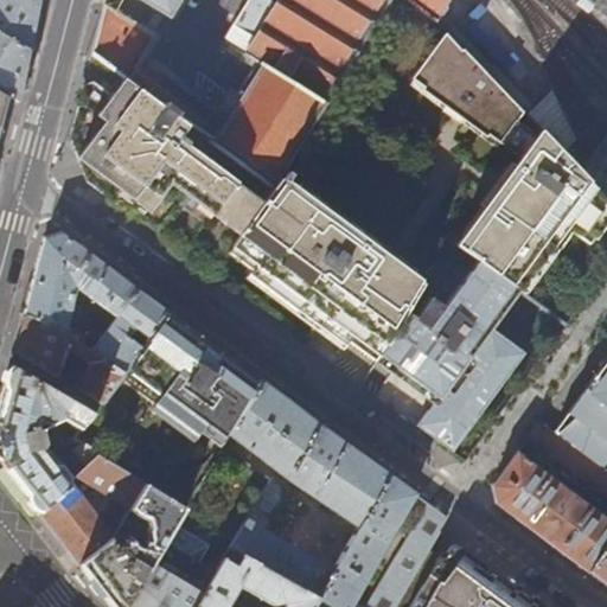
[(36,0),(0,0),(0,33),(29,51),(34,25),(39,1),(36,0)]
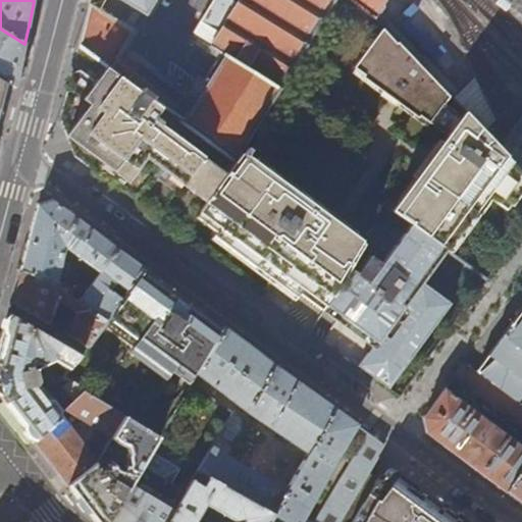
[(240,151),(333,0),(219,0),(205,23),(218,32),(211,43),(227,53),(196,105),(183,96),(184,94),(121,51),(135,29),(90,4),(86,20),(80,45),(108,66),(233,160),(240,151)]
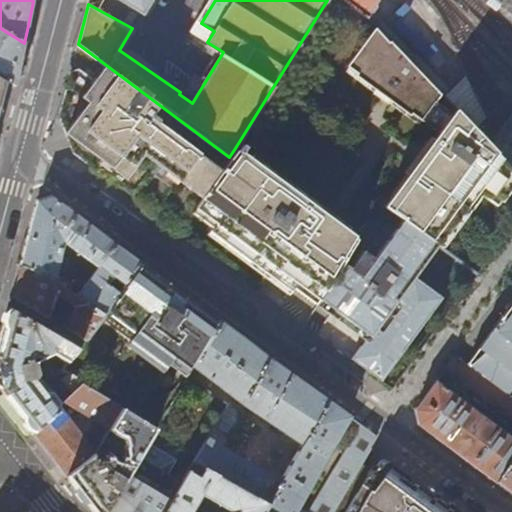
[(123,0),(145,11),(151,0),(123,0)]
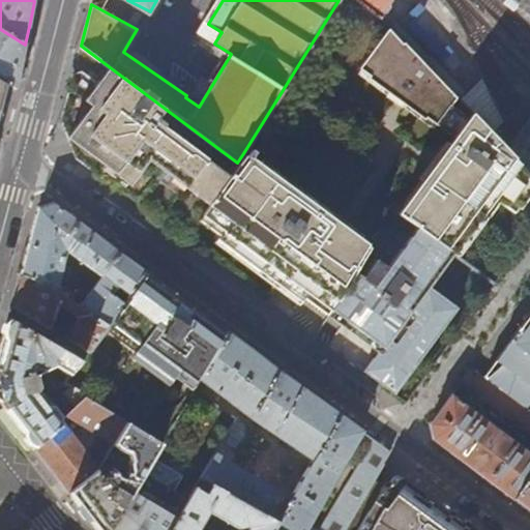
[(356,0),(380,18),(391,0),(356,0)]
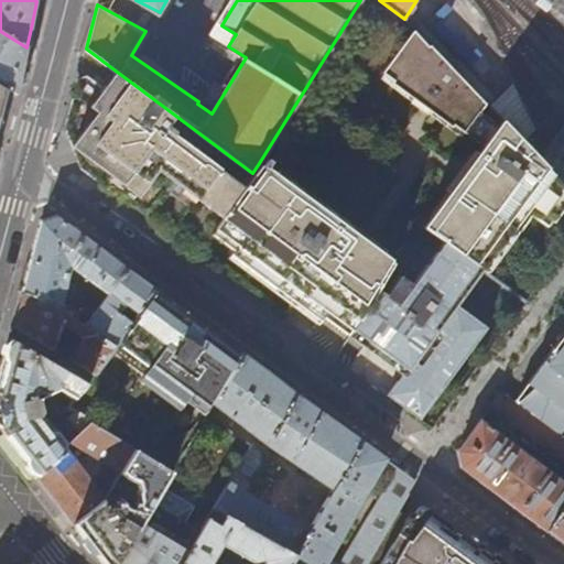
[(563,186),(549,170),(487,105),(430,43),(430,44),(414,29),(384,71),(397,79),(394,82),(452,125),(454,121),(486,145),(424,226),(444,240),(481,269),(529,205),(551,221),(563,203),(563,186)]
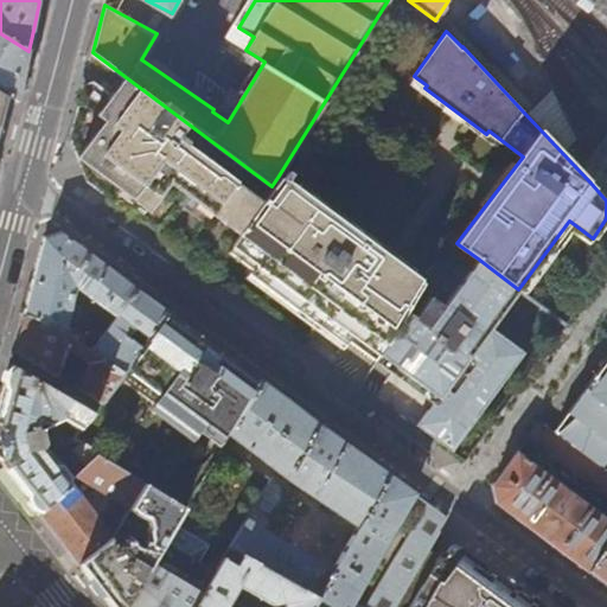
[(24,78),(29,51),(0,33),(0,89),(7,94),(19,101),(24,78)]
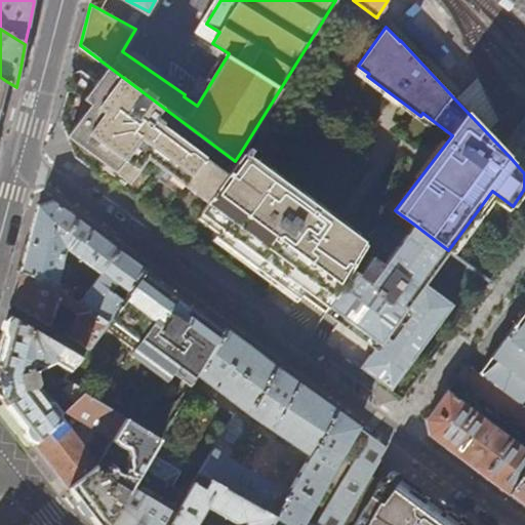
[(405,37),(400,40),(453,97),(458,92),(405,37)]
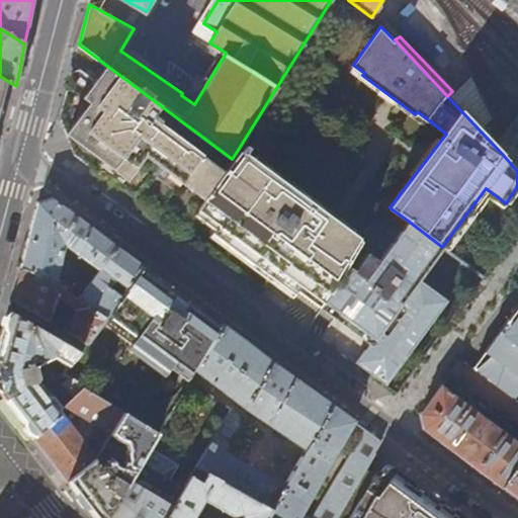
[(197,209),(232,159),(107,66),(96,81),(81,70),(72,73),(65,100),(61,117),(74,155),(141,204),(179,234),(197,209)]
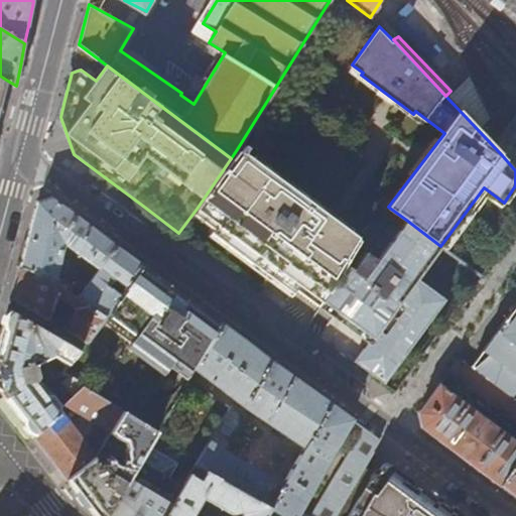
[(515,134),(514,137),(512,140),(502,155),(515,170),(515,134)]
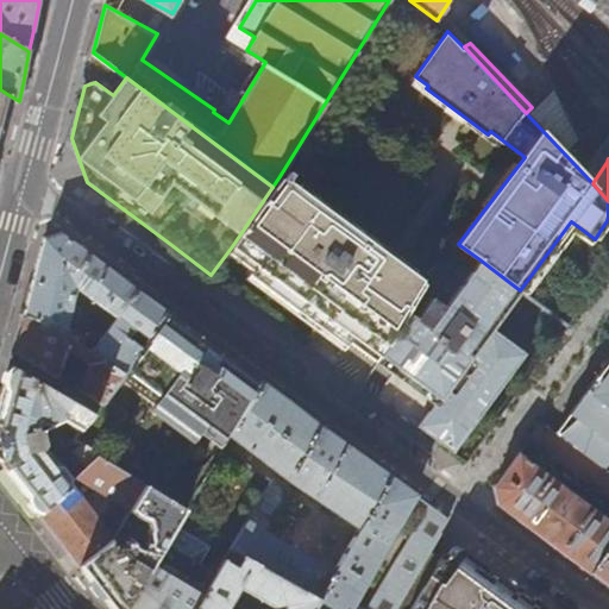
[(425,283),(280,176),(272,187),(232,246),(380,357),(381,356),(407,313),(425,283)]
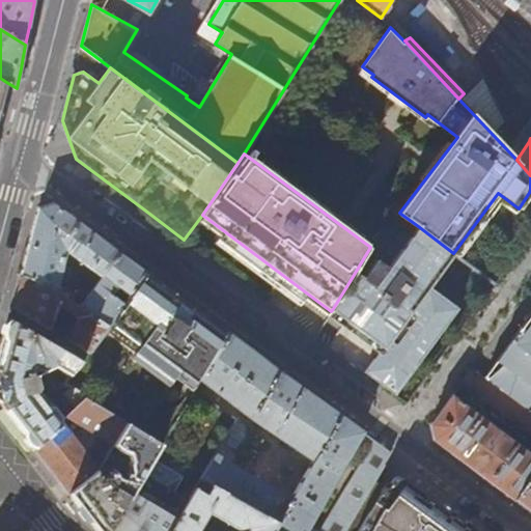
[(28,248),(21,277),(54,292),(65,252),(100,278),(78,307),(106,326),(109,322),(145,272),(107,244),(53,204),(38,210),(28,248)]
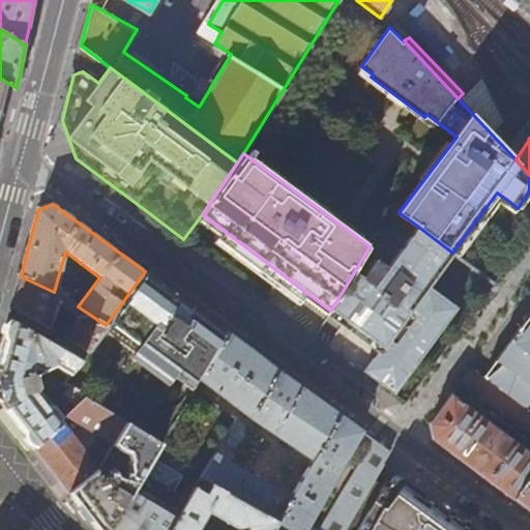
[(457,307),(428,286),(452,253),(417,226),(378,281),(372,276),(382,263),(376,259),(361,277),(354,272),(331,310),(330,311),(381,347),(362,372),(374,380),(393,394),(408,374),(432,342),(457,307)]
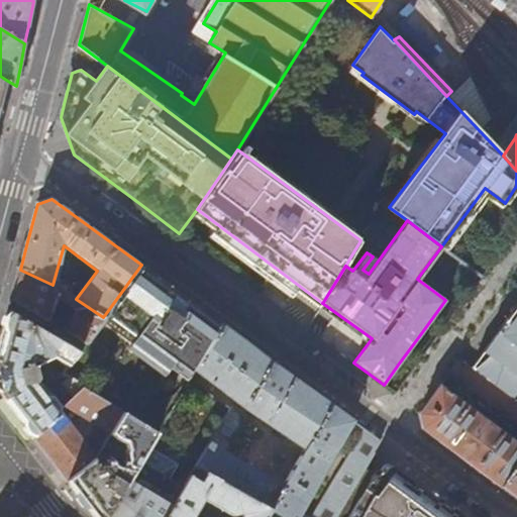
[(181,294),(141,265),(106,313),(130,332),(142,315),(186,347),(176,365),(191,377),(195,370),(221,324),(181,294)]
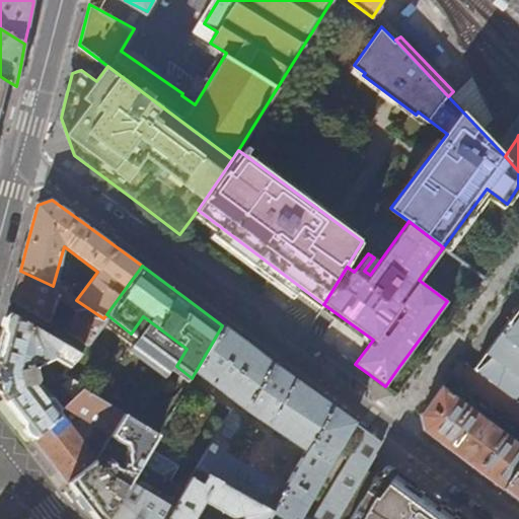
[(57,288),(53,286),(20,271),(15,290),(12,301),(84,345),(103,318),(76,300),(57,288)]
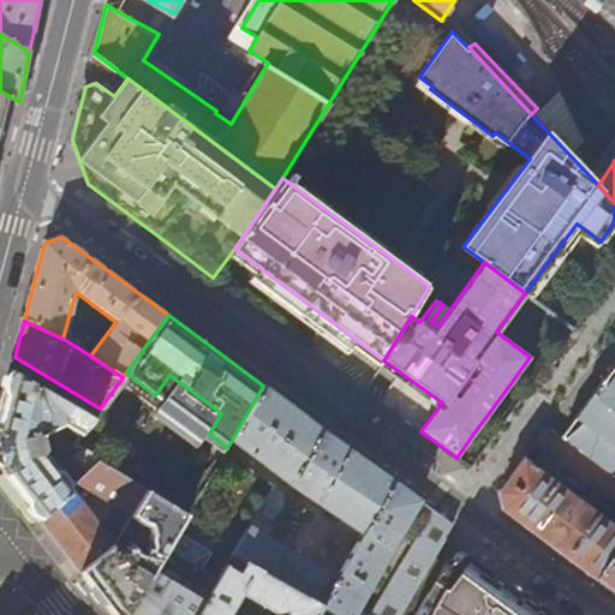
[(614,363),(560,439),(609,475),(614,465),(614,363)]
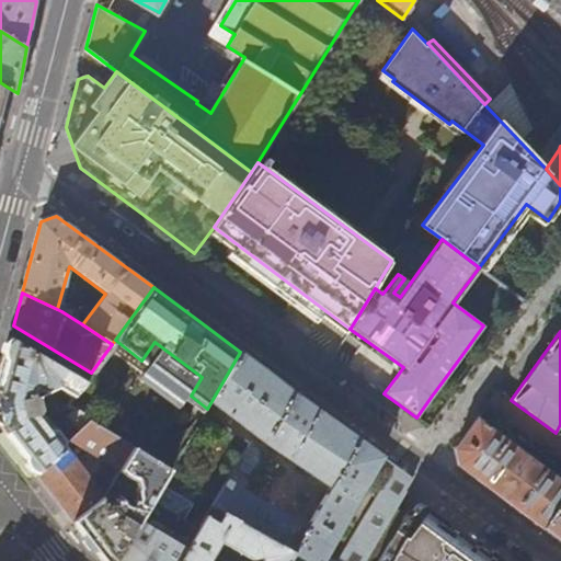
[(57,391),(71,400),(83,382),(10,336),(4,357),(0,374),(0,426),(36,474),(66,446),(65,445),(65,441),(60,434),(68,428),(59,418),(52,423),(46,415),(41,416),(39,418),(38,416),(39,415),(37,402),(38,395),(43,397),(57,391)]
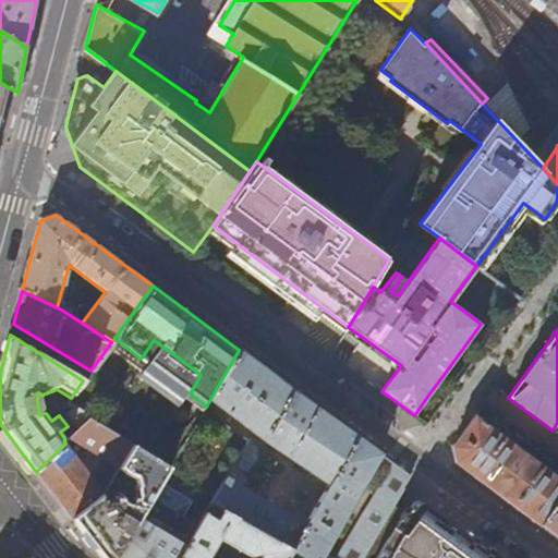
[(201,375),(154,340),(141,359),(146,362),(141,371),(179,400),(185,391),(190,393),(201,375)]
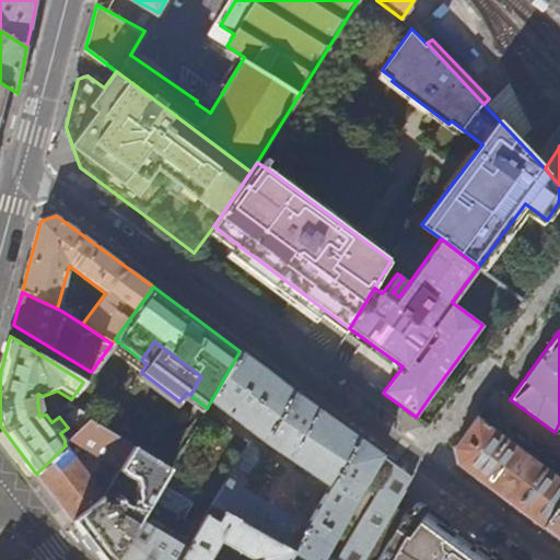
[(243,489),(264,453),(264,448),(251,440),(212,503),(292,551),(305,559),(363,559),(378,535),(394,508),(411,478),(398,469),(350,433),(275,377),(240,351),(211,400),(329,482),(305,526),(243,489)]
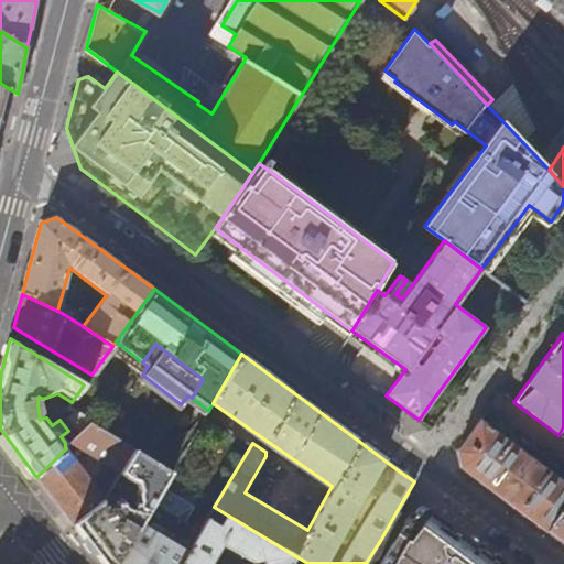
[(563,461),(563,438),(559,435),(513,402),(500,393),(476,426),(457,452),(461,467),(491,490),(545,530),(563,505),(563,483),(492,429),(501,415),(563,461)]
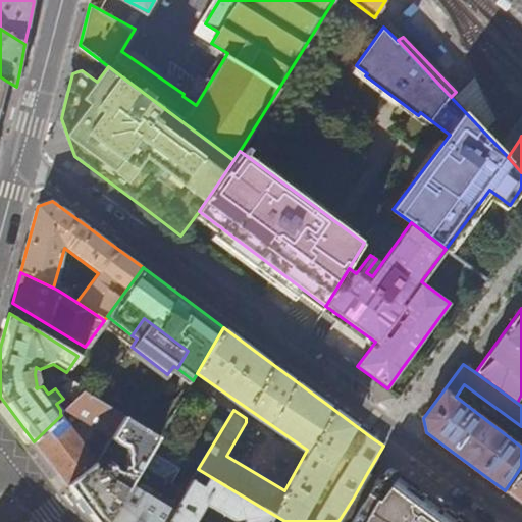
[(72,405),(85,394),(69,384),(61,389),(72,405)]
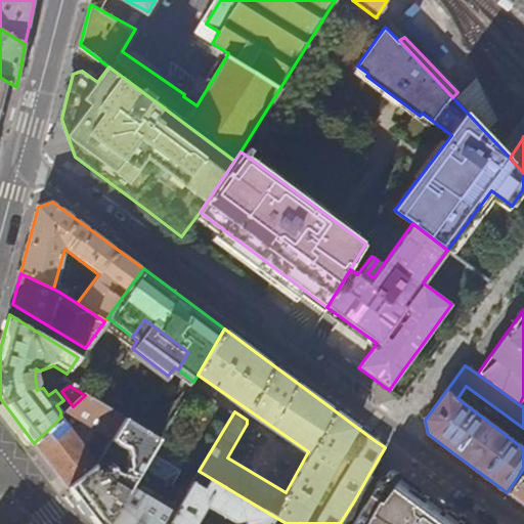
[(113,439),(126,419),(85,395),(73,406),(61,417),(34,443),(58,475),(68,486),(96,465),(113,439)]
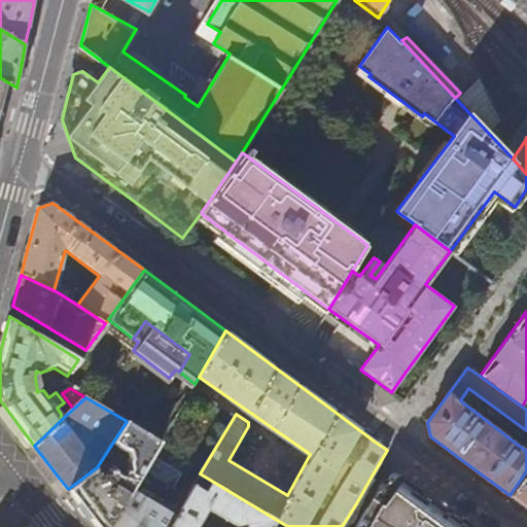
[(161,440),(127,421),(113,442),(117,446),(126,451),(129,458),(127,459),(130,465),(125,475),(120,472),(121,471),(111,466),(108,471),(102,472),(97,467),(68,489),(85,512),(97,526),(109,526),(143,469),(161,440)]
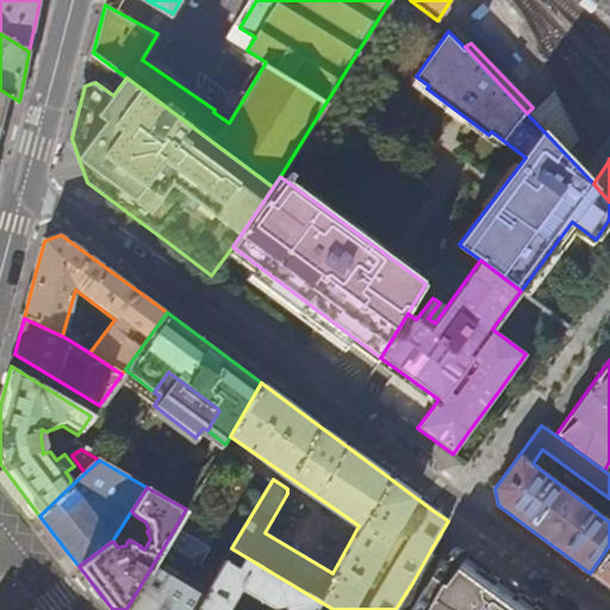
[(194,609),(217,573),(166,543),(126,609),(194,609)]
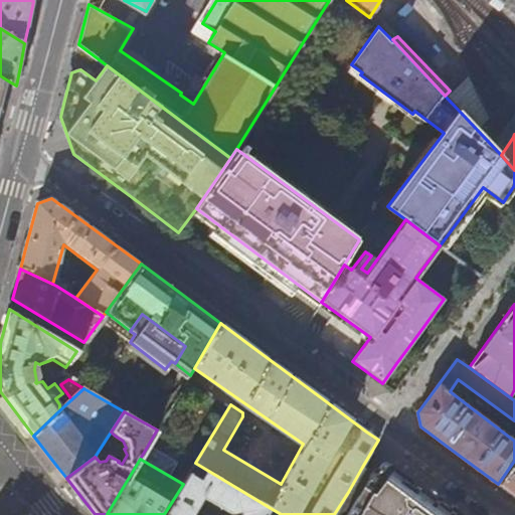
[(514,461),(498,484),(514,496),(514,461)]
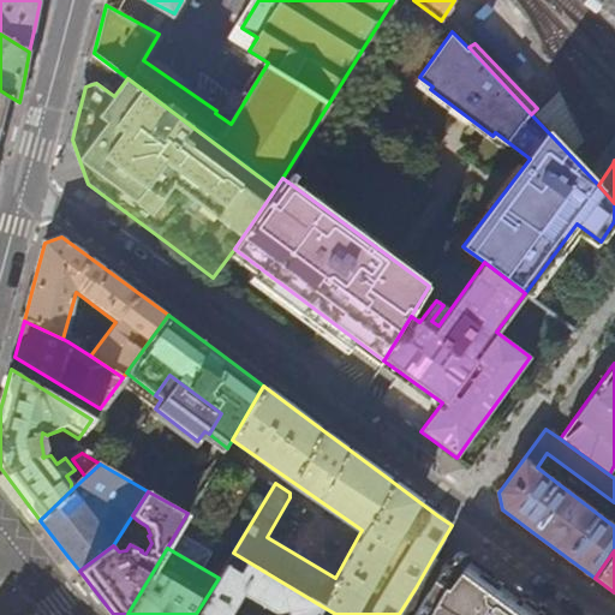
[(315,614),(321,605),(233,553),(219,578),(196,614),(315,614)]
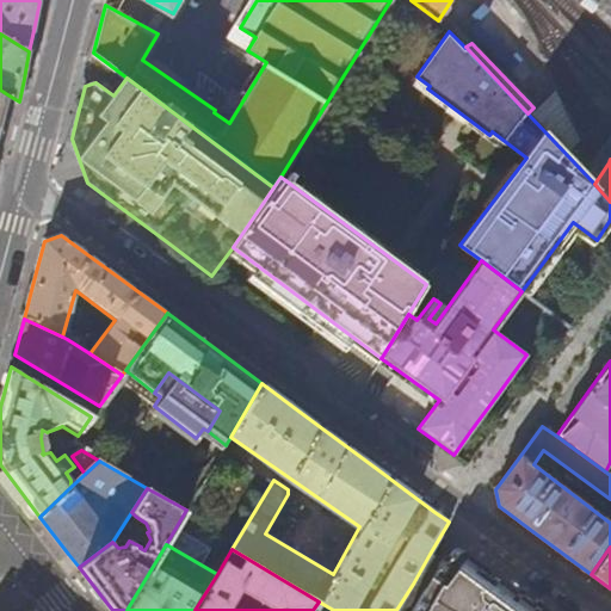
[(436,585),(449,567),(430,554),(413,584),(426,592),(426,591),(434,597),(440,588),(436,585)]
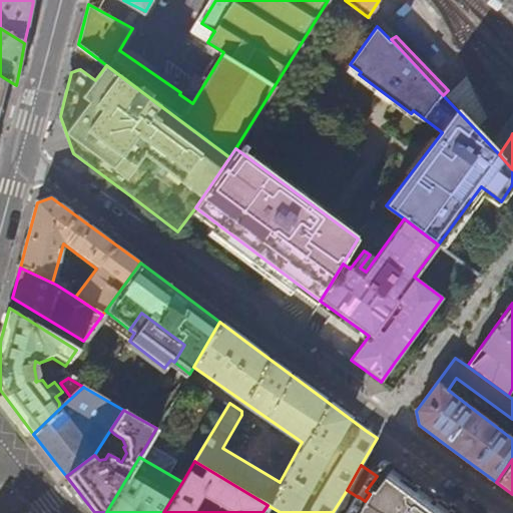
[(457,512),(448,506),(443,512),(433,505),(438,499),(416,483),(394,467),(380,471),(377,476),(366,491),(370,494),(365,501),(358,496),(358,497),(345,512),(457,512)]
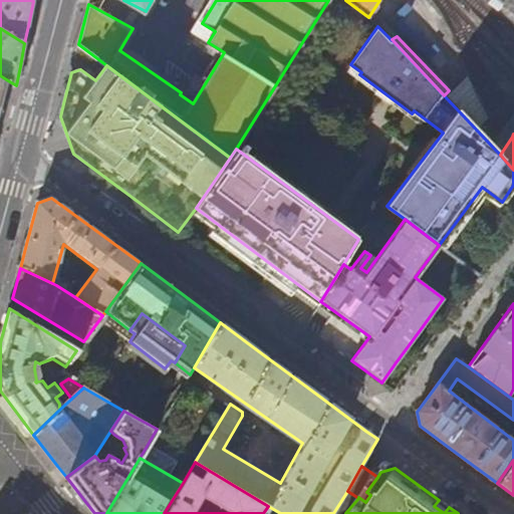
[(449,507),(439,500),(434,506),(444,513),(449,507)]
